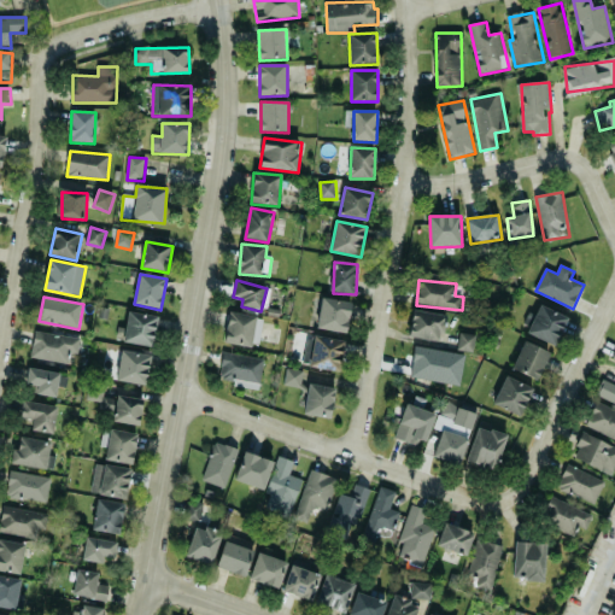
[(346,334),(352,304),(323,298),(317,328),(346,334)]
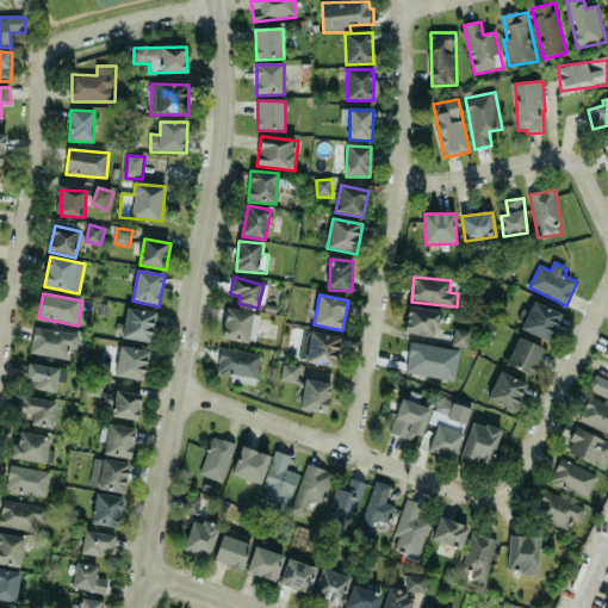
[(525,311),(516,326),(550,341),(563,316),(535,302),(529,314),(525,311)]
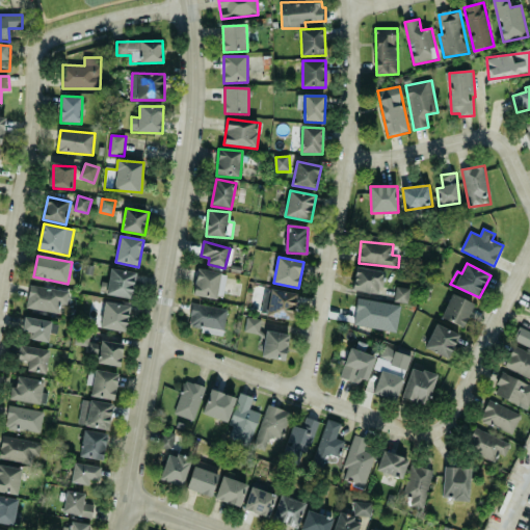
[(385,273),(356,267),(352,290),(380,295),(385,273)]
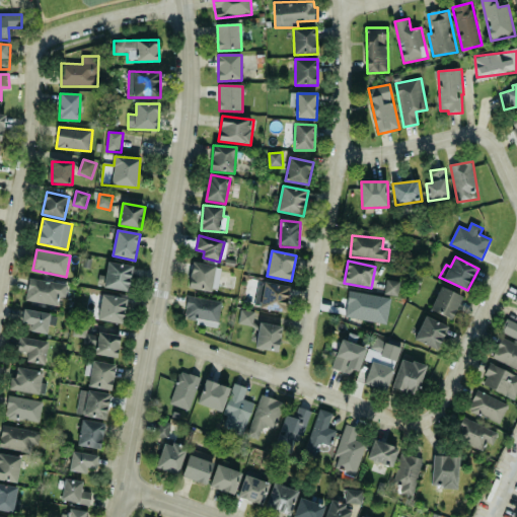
[(105,289),(131,291),(133,266),(107,263),(105,289)]
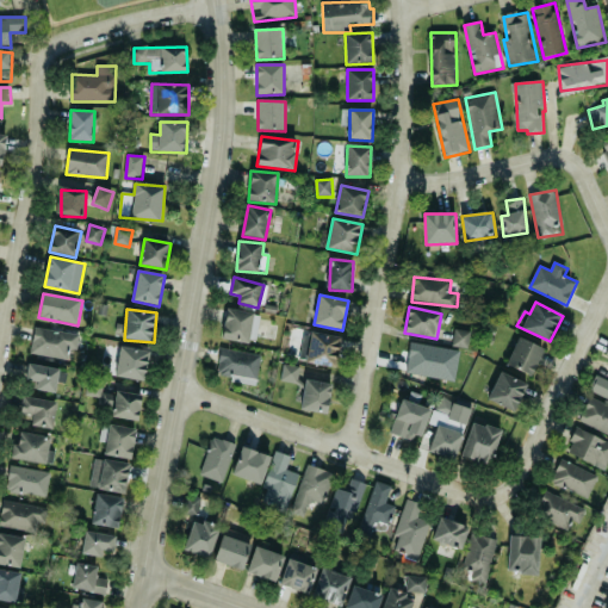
[(256,343),(261,315),(227,310),(222,339),(256,343)]
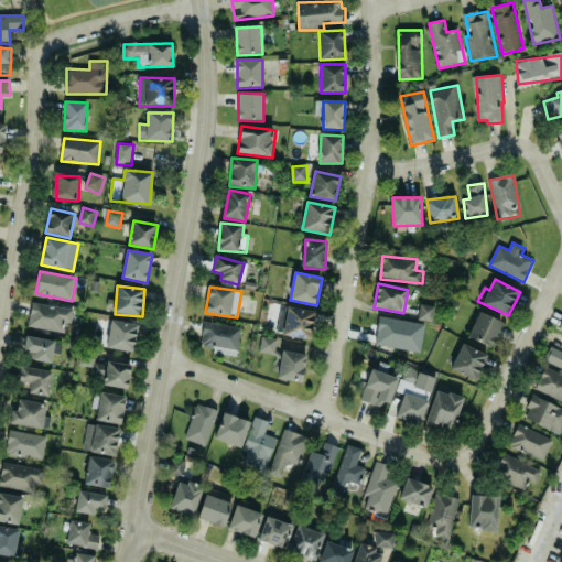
[(29,327),(68,334),(73,310),(33,303),(29,327)]
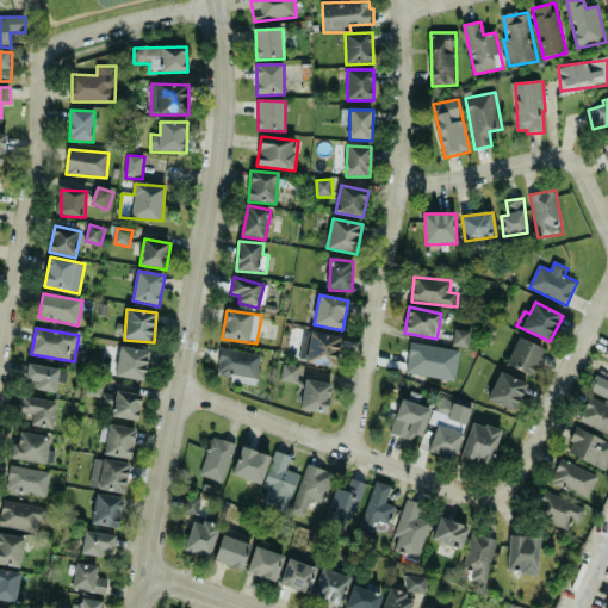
[(453,347),(469,349),(471,332),(454,330),(453,347)]
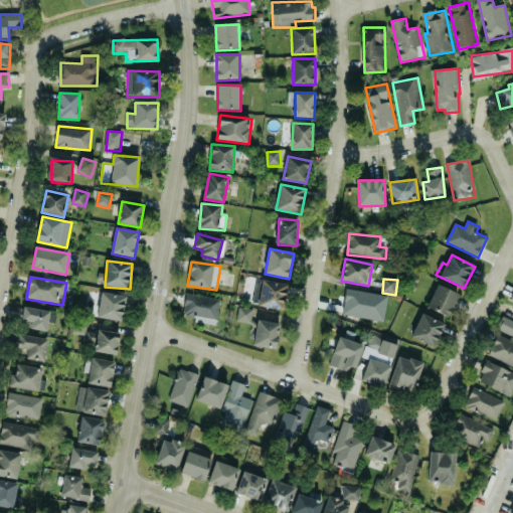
[(289,285),(259,280),(254,306),(284,311),(289,285)]
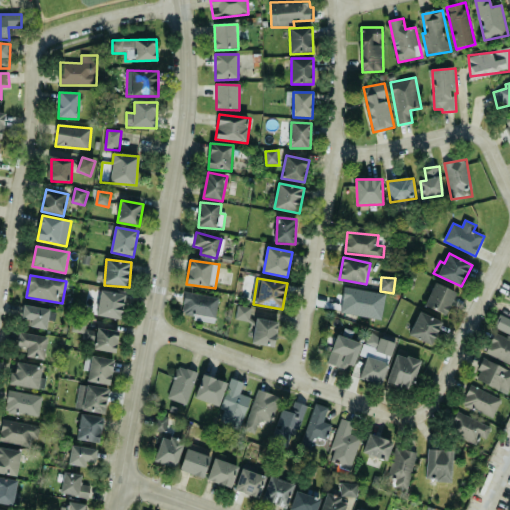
[(425,306),(446,316),(457,293),(436,283),(425,306)]
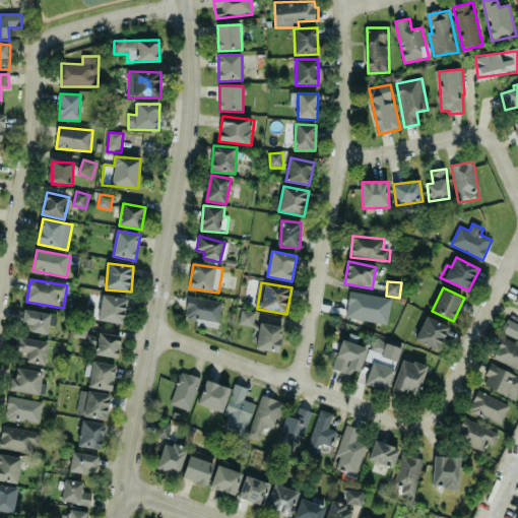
[(345,318),(387,326),(393,300),(351,292),(345,318)]
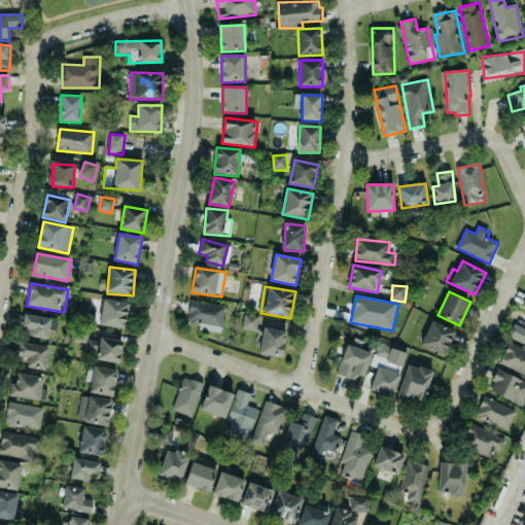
[(128,328),(130,303),(104,300),(101,326),(128,328)]
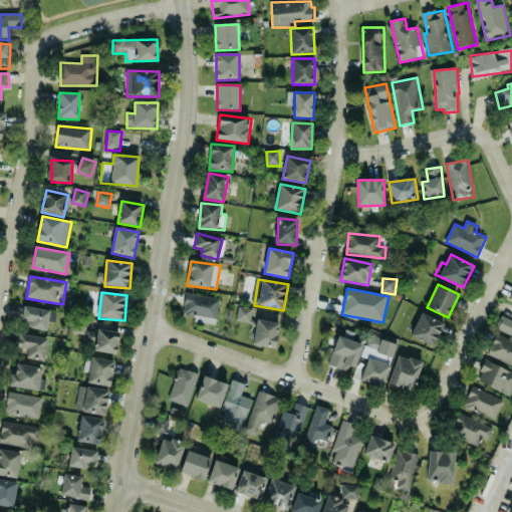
[(220,298),(186,294),(184,315),(196,317),(195,322),(217,324),(220,298)]
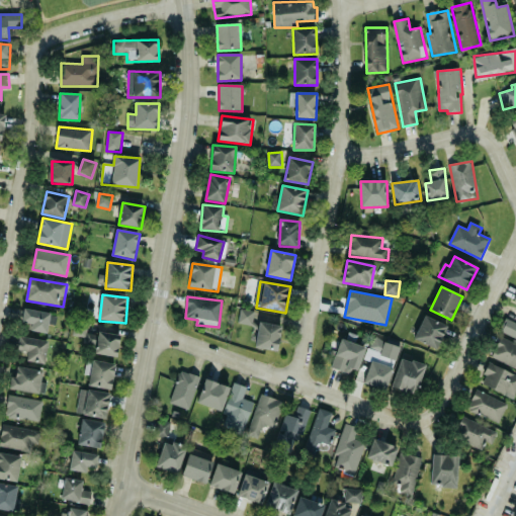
[(52,314),(24,309),(20,328),(48,333),(52,314)]
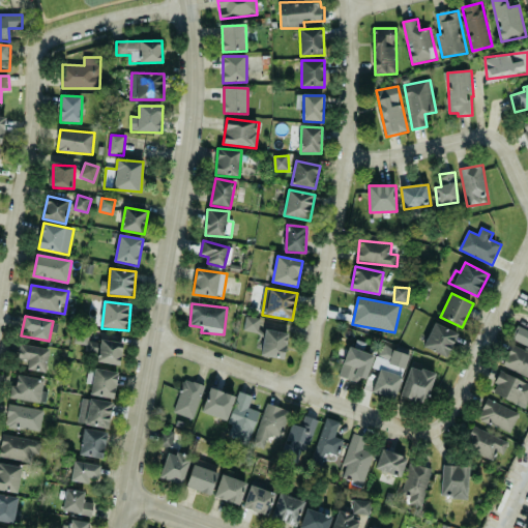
[(260,319),(246,317),(244,331),(259,332),(260,319)]
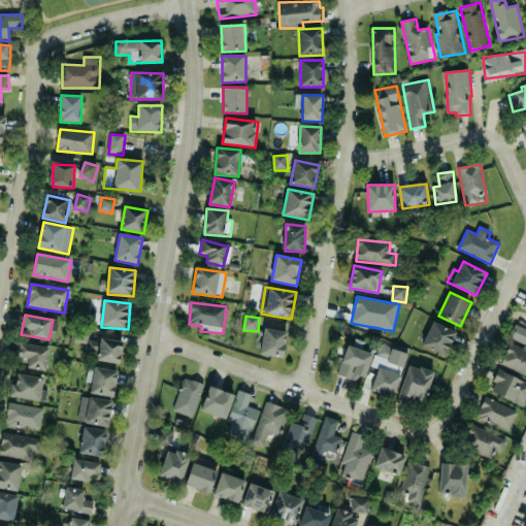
[(422,347),(447,357),(457,333),(433,322),(422,347)]
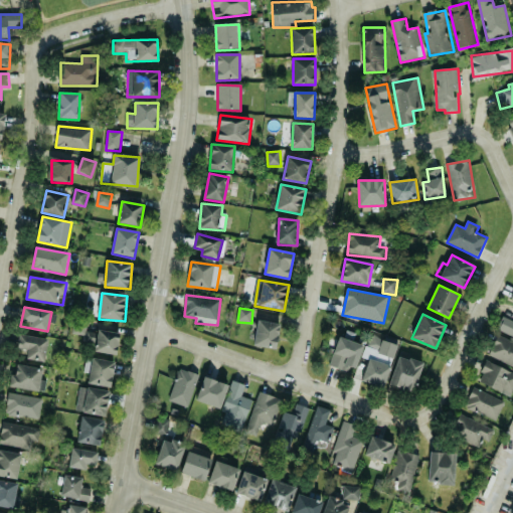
[(512,321),(504,318),(498,330),(512,336),(512,321)]
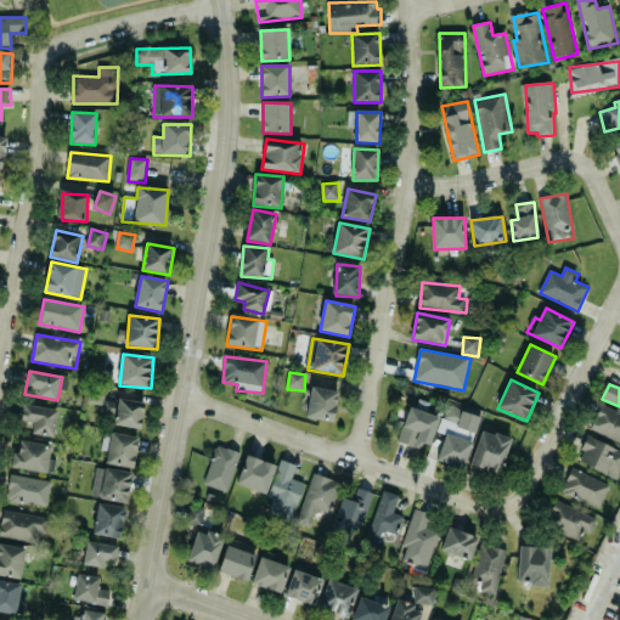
[(306,417),(333,423),(339,393),(313,387),(306,417)]
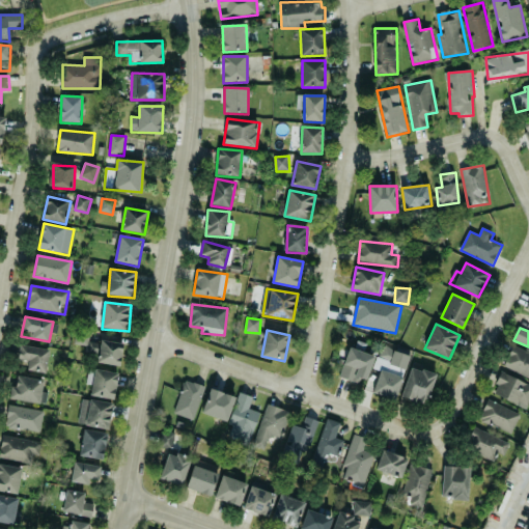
[(120,367),(124,345),(87,339),(80,338),(79,344),(88,345),(87,355),(96,356),(95,362),(120,367)]
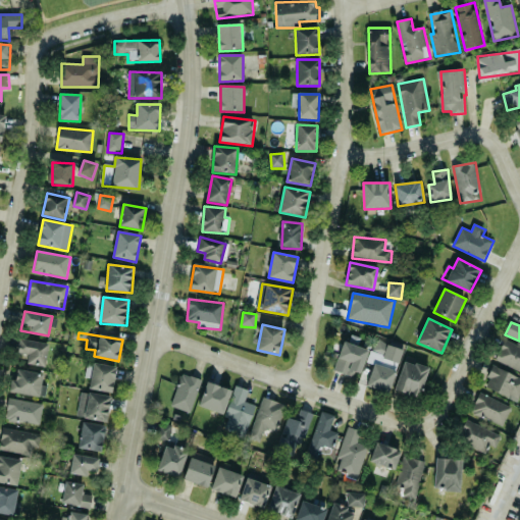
[(29,355),(28,364),(46,367),(50,344),(20,339),(17,353),(29,355)]
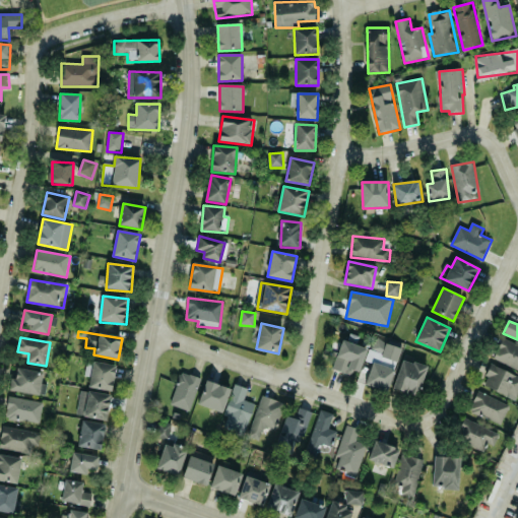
[(366,385),(389,392),(401,347),(374,339),(368,362),(372,363),(366,385)]
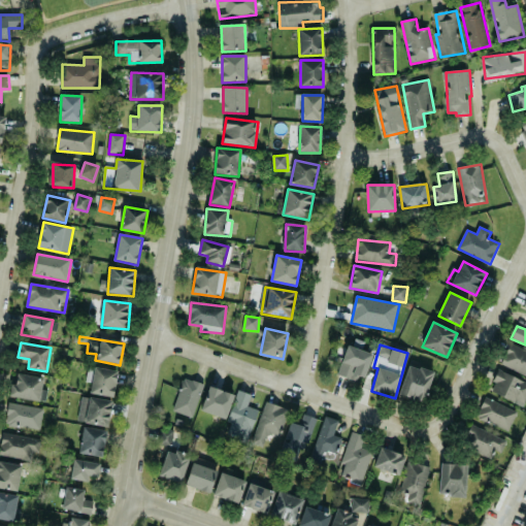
[(525,351),(513,344),(503,365),(525,375),(525,351)]
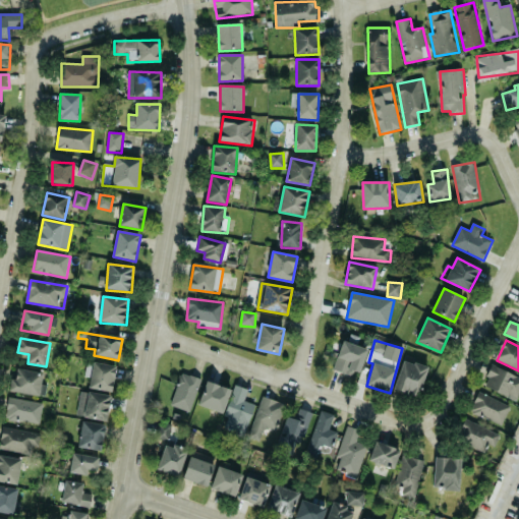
[(359,378),(368,350),(343,341),(334,369),(359,378)]
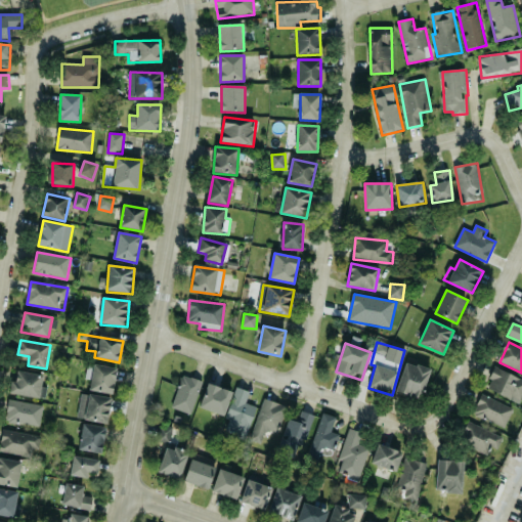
[(431,371),(406,362),(396,392),(422,400),(431,371)]
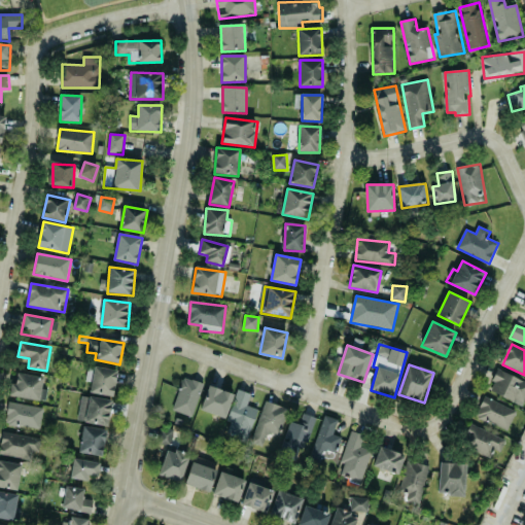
[(114,396),(117,370),(89,366),(86,382),(92,383),(91,393),(114,396)]
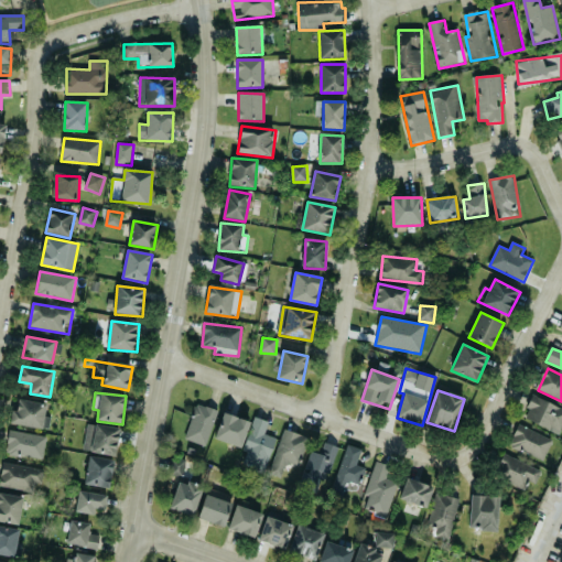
[(523,420),(561,434),(561,408),(532,397),(523,420)]
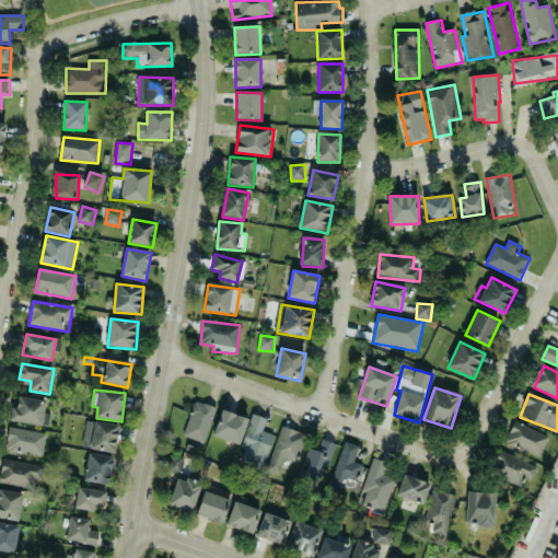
[(12,420),(43,427),(47,402),(16,396),(12,420)]
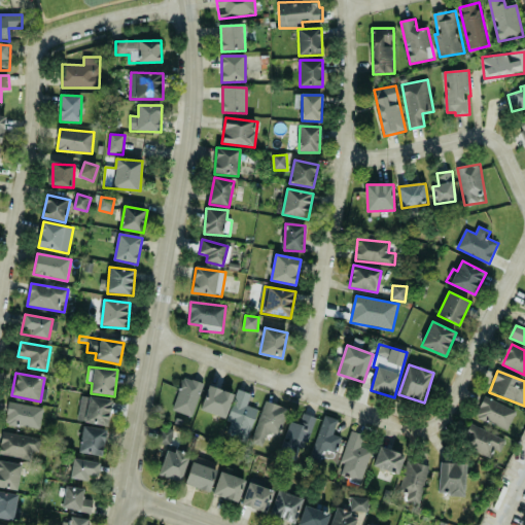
[(193,417),(204,384),(183,377),(173,411),(193,417)]
